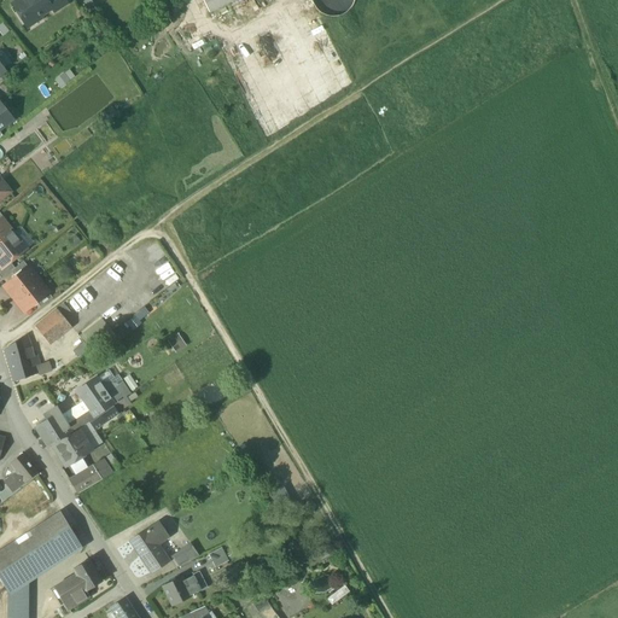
[(46,0),(45,0),(41,0),(41,1),(38,0),(18,0),(12,4),(27,25),(51,10),(52,9),(46,0)]
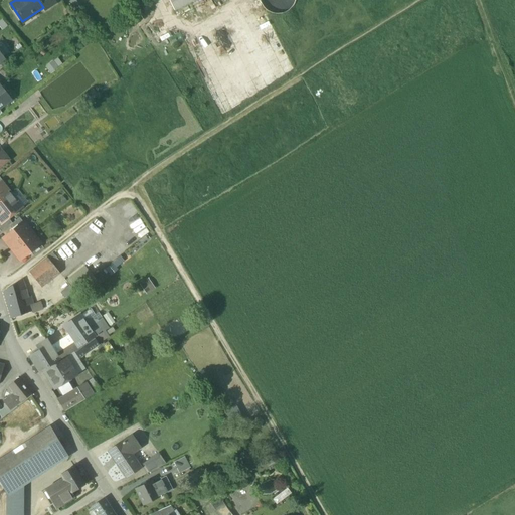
[(42,8),(44,11),(56,3),(54,0),(38,0),(43,7),(42,8)]
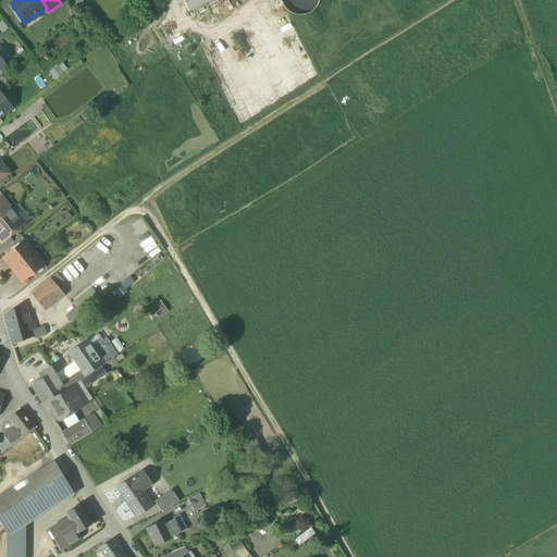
[(183,0),(188,12),(212,0),(183,0)]
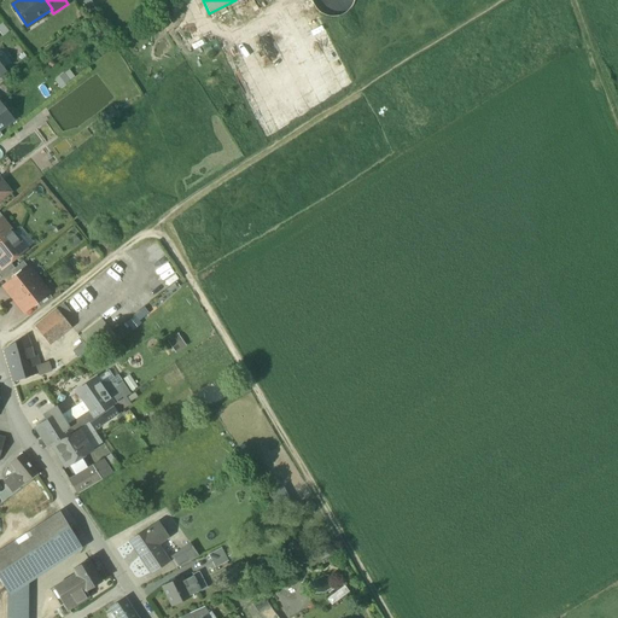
[(331,18),(342,16),(351,9),(354,0),(310,0),(312,4),(319,13),(331,18)]
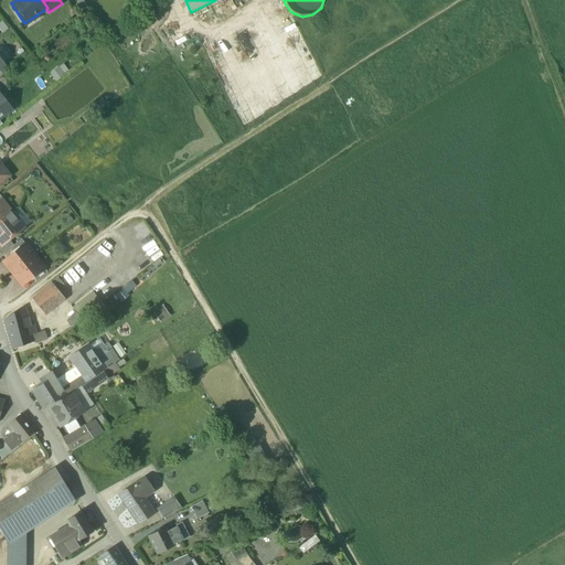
[(0,182),(10,176),(0,163),(0,182)]
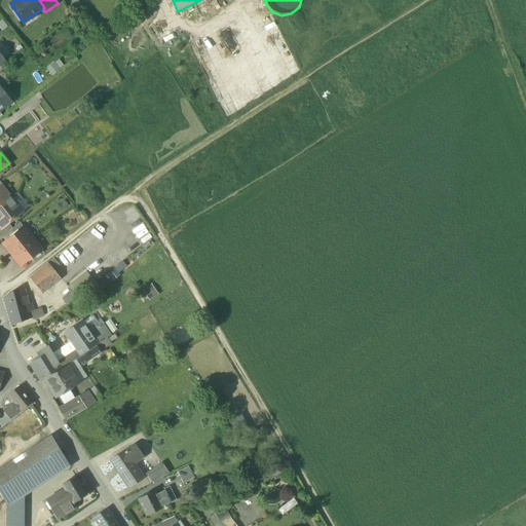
[(0,227),(1,228),(1,229),(8,223),(23,213),(15,203),(12,207),(4,196),(7,194),(1,186),(0,186),(0,227)]
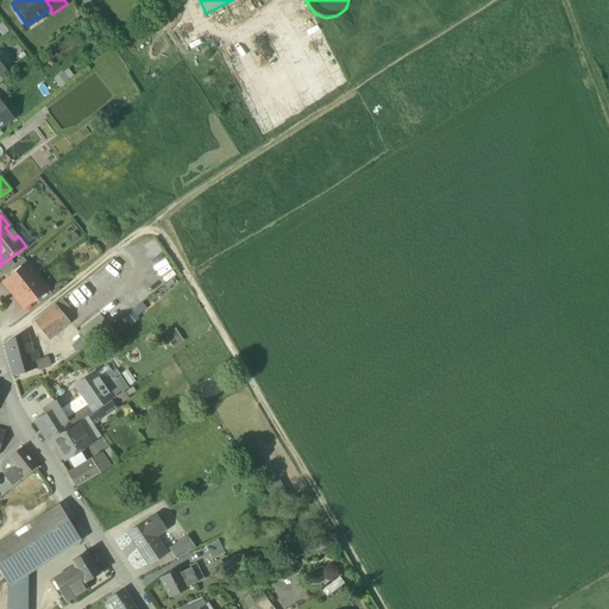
[(14,239),(18,236),(8,225),(5,227),(14,239)]
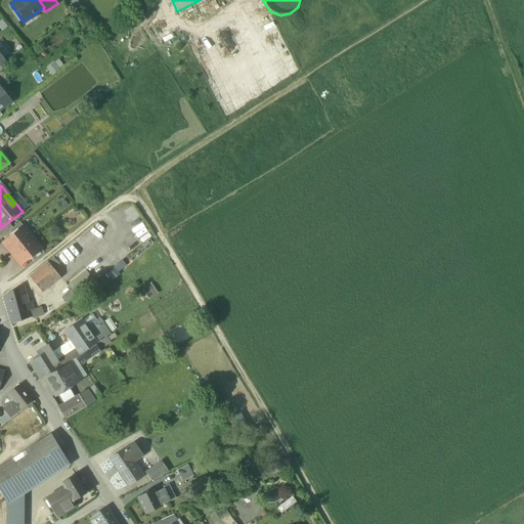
[(0,234),(1,236),(9,230),(12,227),(8,222),(1,228),(1,227),(0,228),(0,234)]
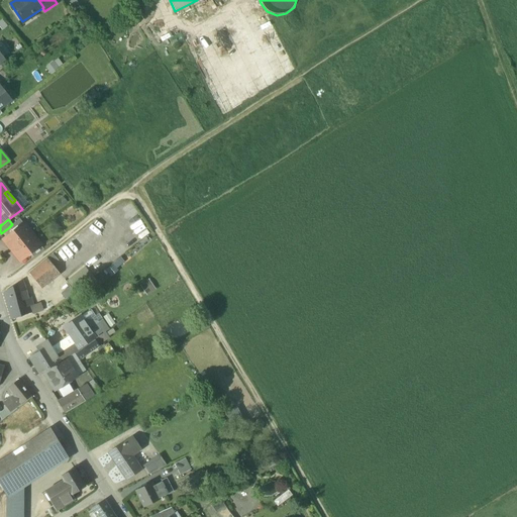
[(19,219),(12,224),(9,227),(13,232),(23,223),(19,219)]
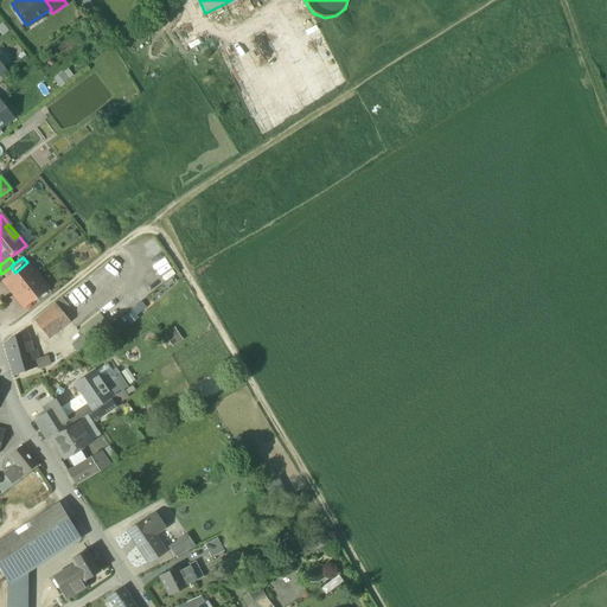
[(4,281),(24,306),(36,296),(48,287),(27,262),(16,273),(4,281)]
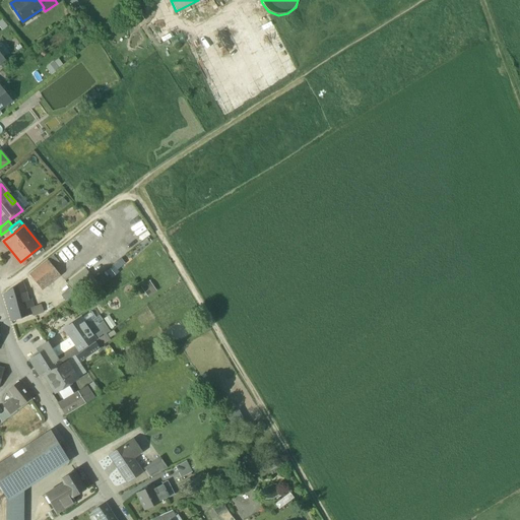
[(30,254),(35,259),(44,251),(41,246),(30,254)]
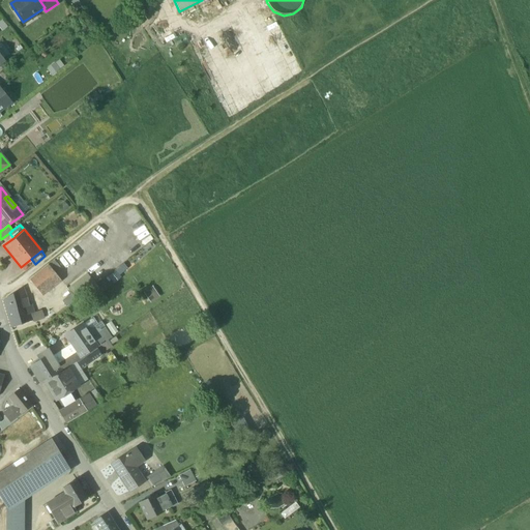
[(49,265),(54,272),(60,267),(54,260),(49,265)]
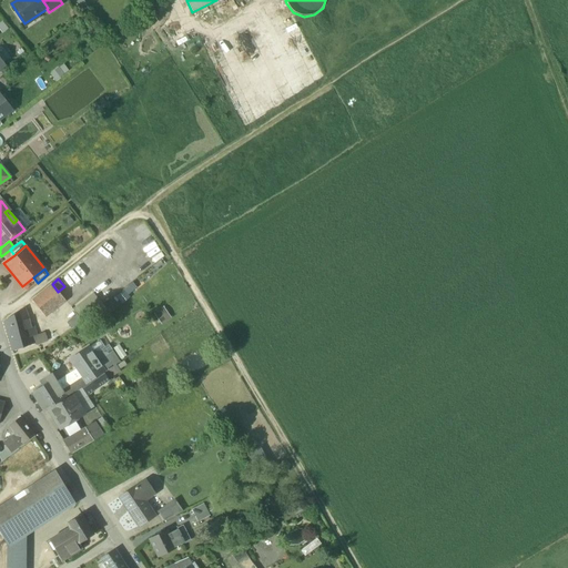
[(32,301),(46,317),(66,301),(58,292),(52,284),(32,301)]
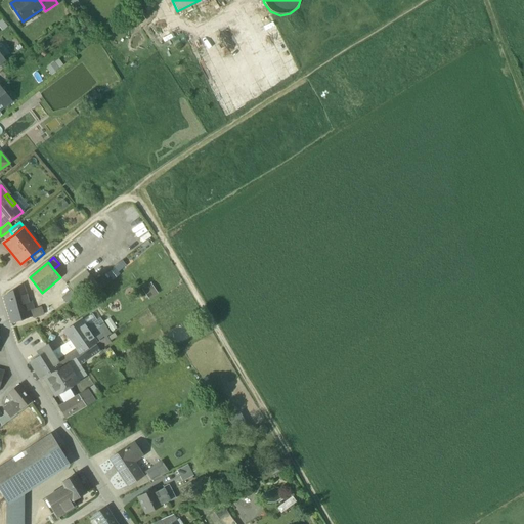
[(115,267),(107,272),(113,279),(120,273),(115,267)]
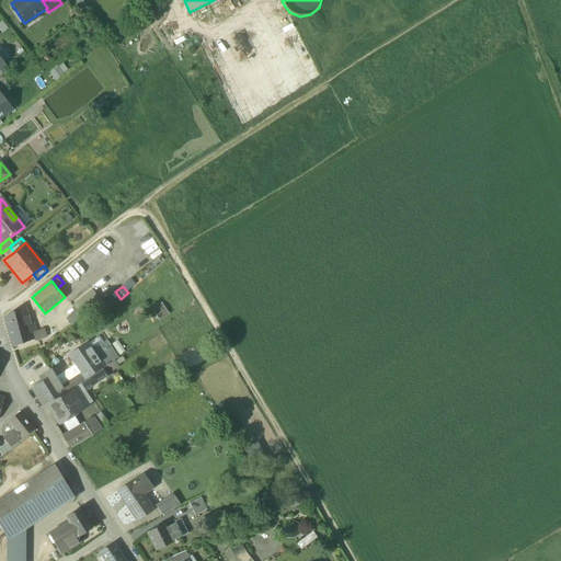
[(71,307),(76,311),(80,318),(81,318),(101,301),(92,290),(71,307)]
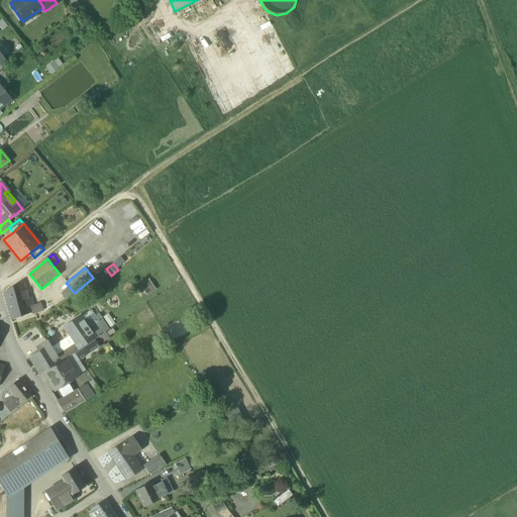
[(146,295),(157,289),(148,278),(139,284),(146,295)]
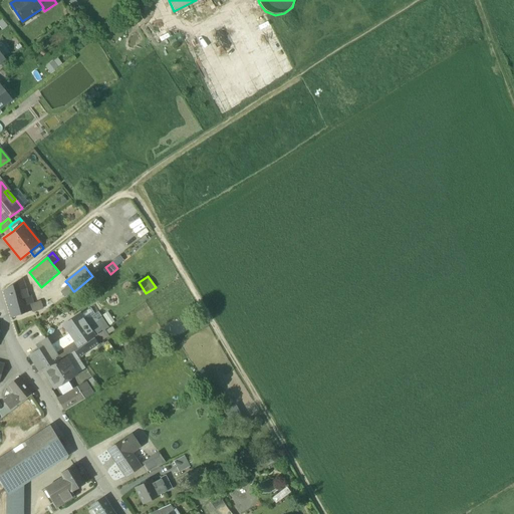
[(22,278),(7,288),(13,301),(27,296),(22,278)]
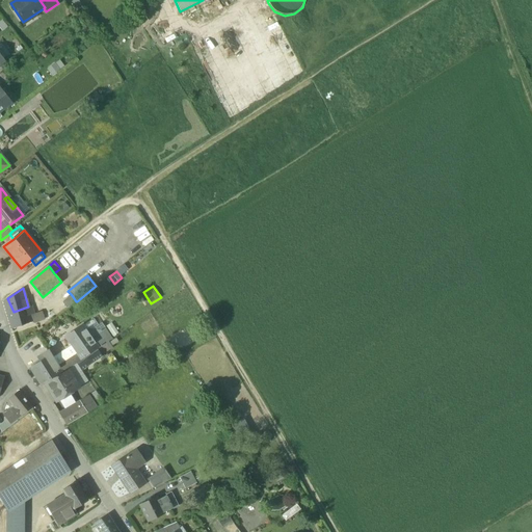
[(67,309),(76,301),(72,295),(62,302),(67,309)]
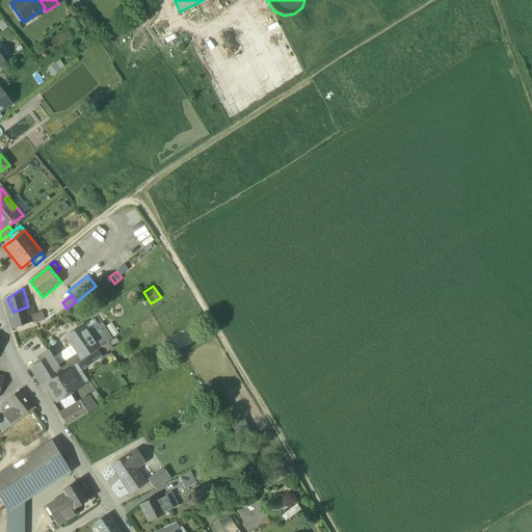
[(32,322),(31,317),(30,315),(33,314),(34,314),(31,306),(28,307),(14,312),(7,298),(4,300),(3,302),(11,329),(32,322)]
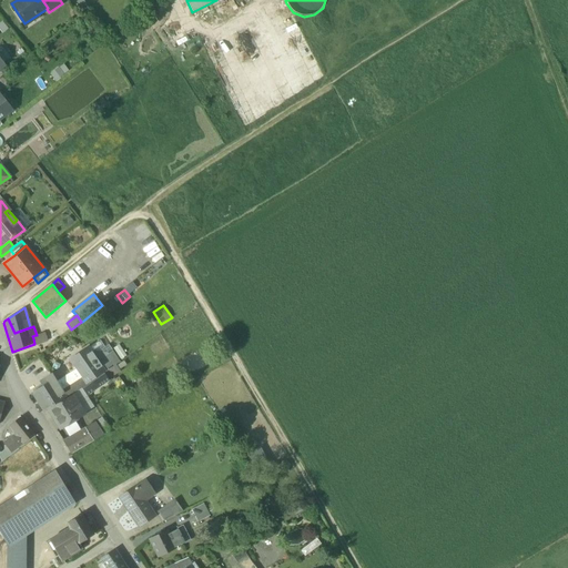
[(88,348),(80,354),(74,357),(78,363),(74,365),(77,368),(82,378),(87,385),(104,374),(117,365),(109,354),(98,362),(90,351),(88,348)]
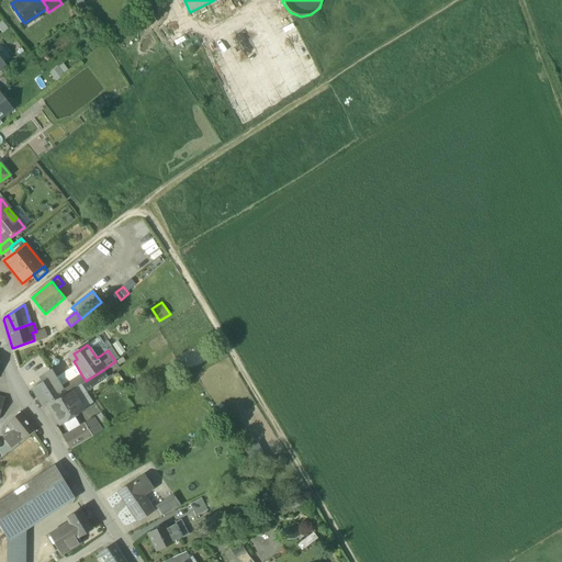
[(108,350),(115,361),(119,359),(111,347),(109,349),(89,347),(97,358),(108,350)]
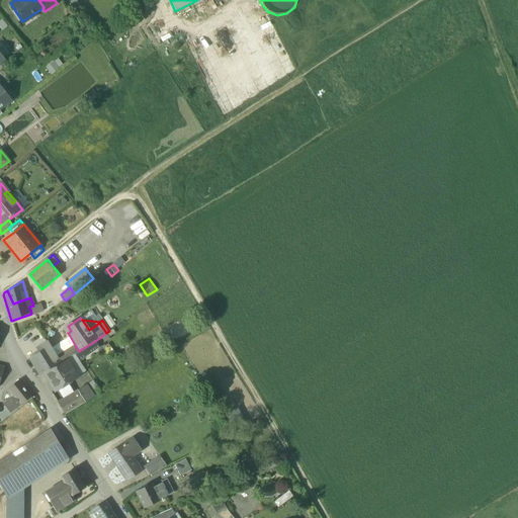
[(109,338),(106,333),(95,341),(98,345),(109,338)]
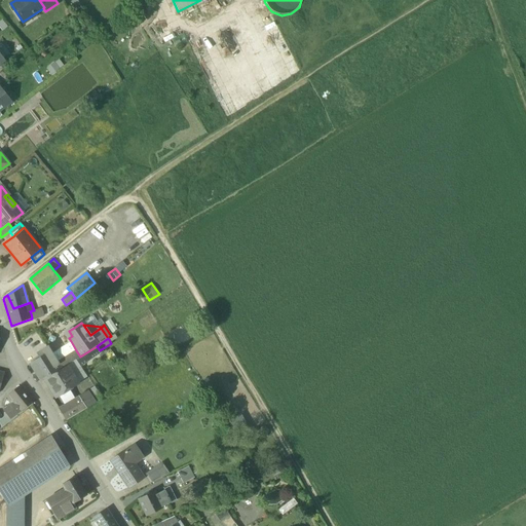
[(51,353),(58,363),(76,350),(71,341),(51,353)]
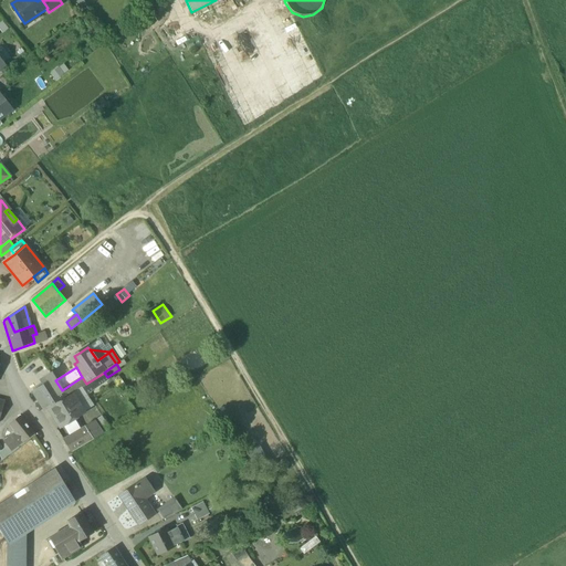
[(82,388),(86,394),(108,378),(107,377),(104,373),(82,388)]
